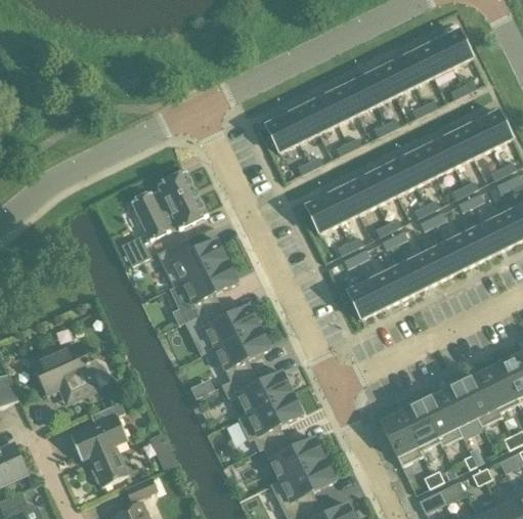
[(458,30),(437,39),(451,68),(472,57),(458,30)]
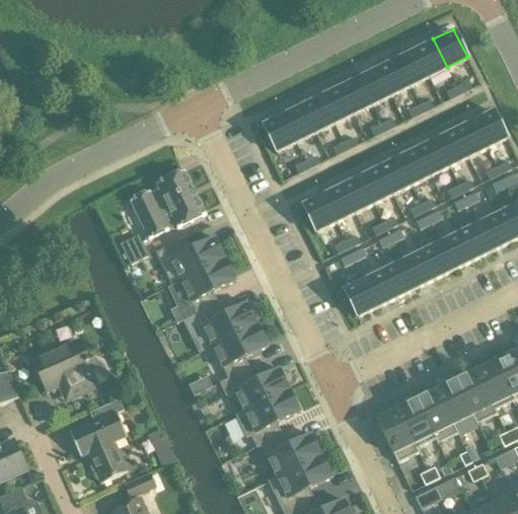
[(447,67),(433,39),(415,48),(428,76),(447,67)]
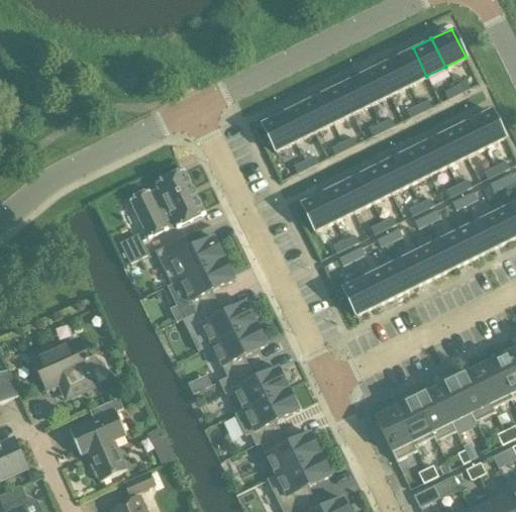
[(426,76),(413,47),(394,57),(408,85),(426,76)]
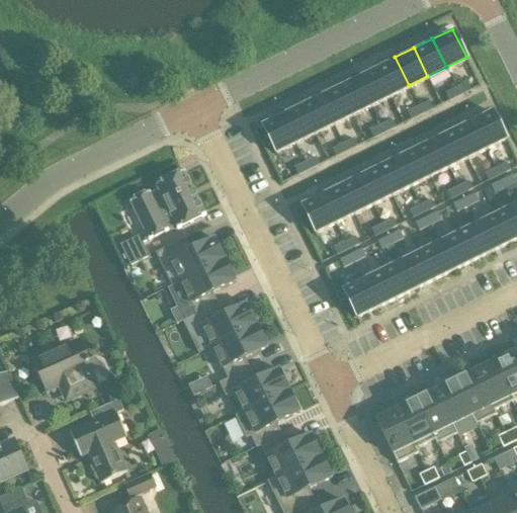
[(409,85),(395,57),(375,67),(390,94),(409,85)]
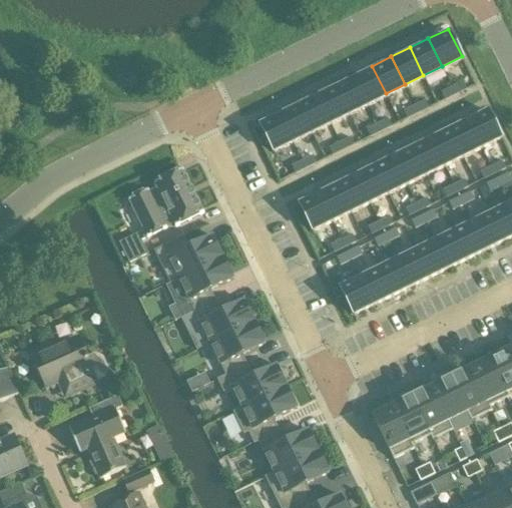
[(386,93),(372,66),(354,75),(368,103),(386,93)]
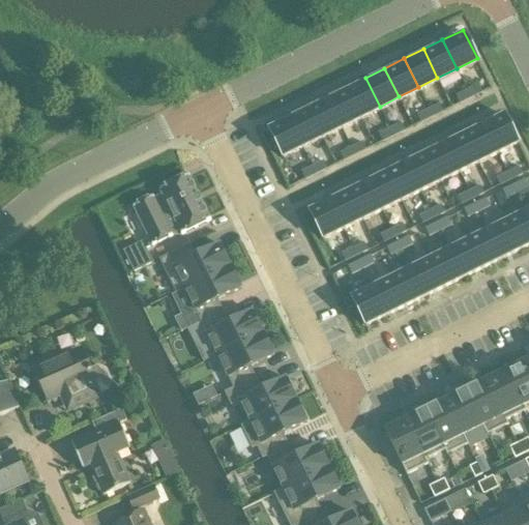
[(380,107),(365,78),(346,87),(360,116),(380,107)]
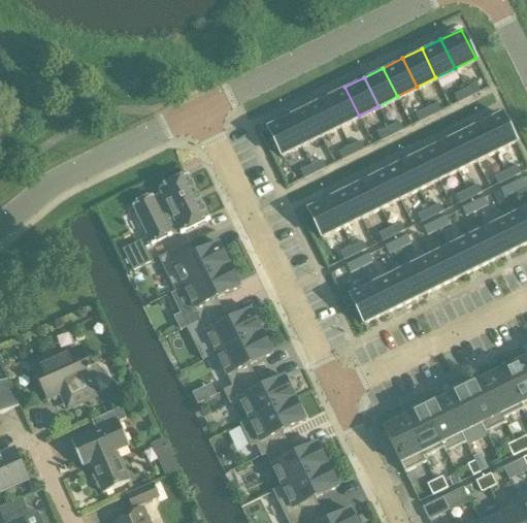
[(475,82),(464,87),(467,94),(479,89),(475,82)]
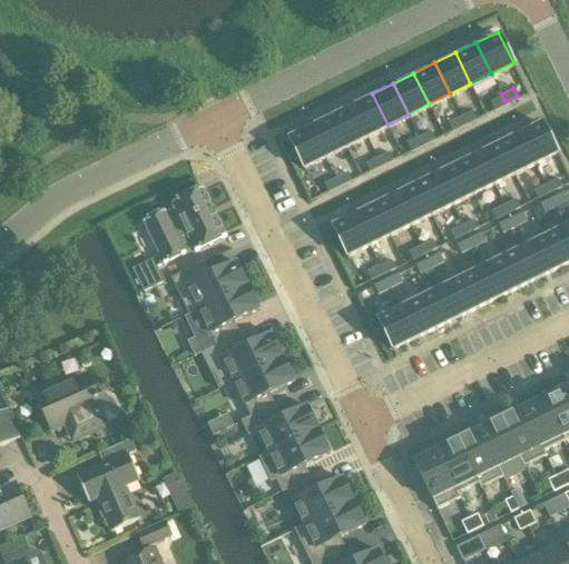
[(388,125),(372,94),(352,104),(366,135),(388,125)]
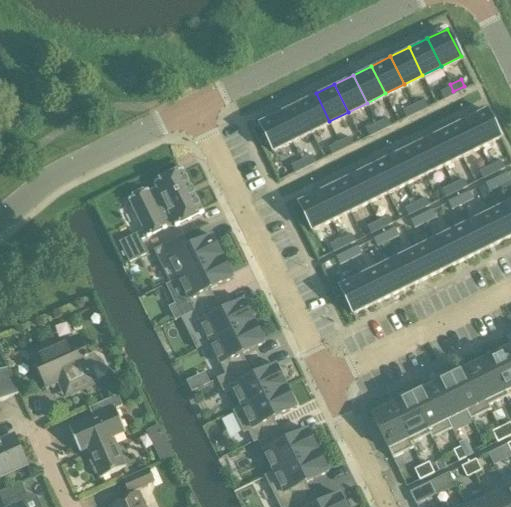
[(453,91),(450,84),(439,89),(443,96),(453,91)]
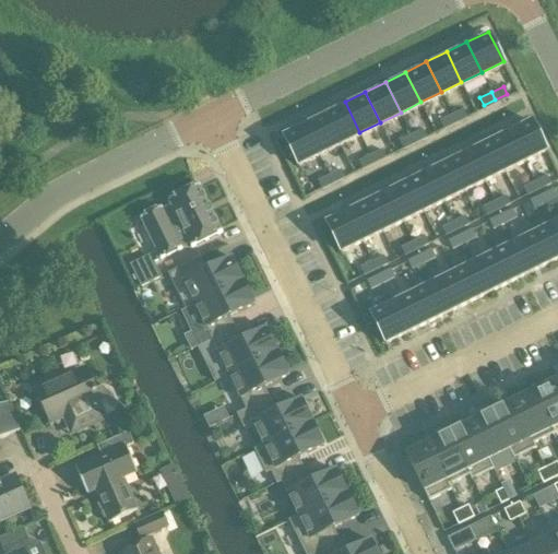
[(359,132),(345,102),(324,112),(340,142),(359,132)]
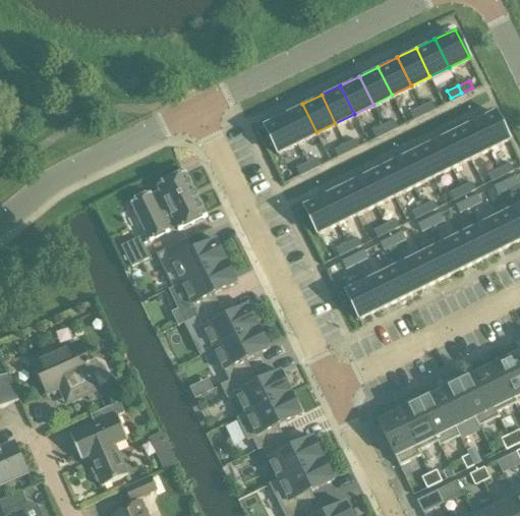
[(430,99),(420,104),(423,111),(435,106),(430,99)]
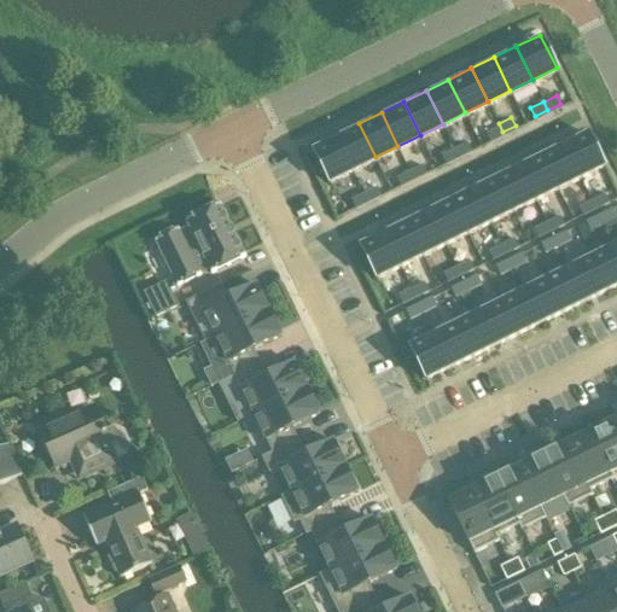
[(376,157),(359,123),(336,134),(353,168),(376,157)]
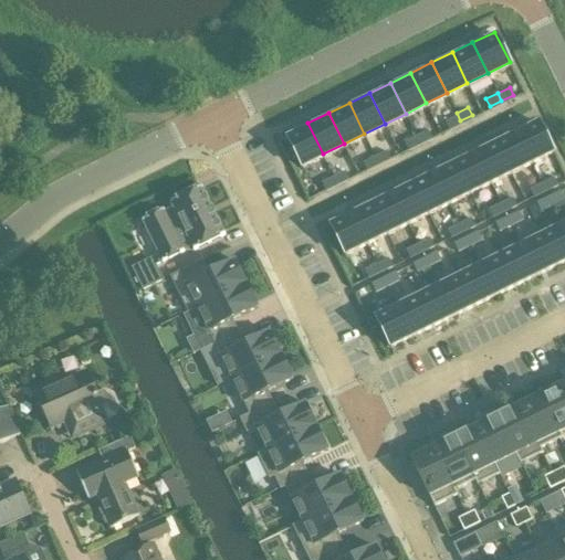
[(460,120),(457,113),(445,119),(448,127),(460,120)]
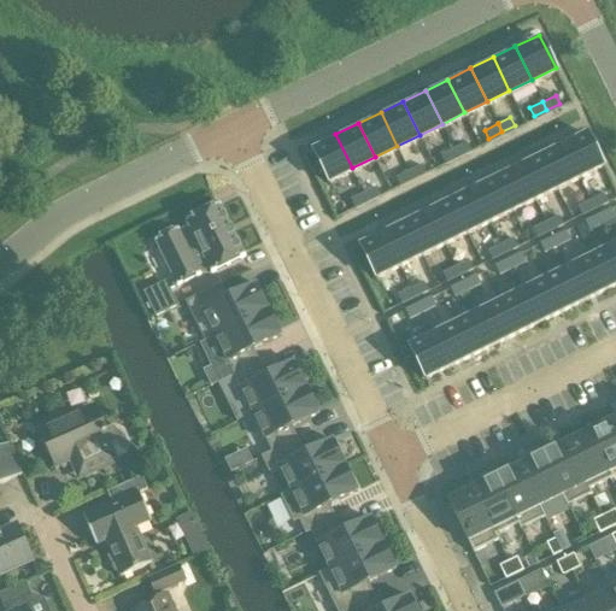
[(586,130),(562,141),(579,175),(602,163),(586,130)]
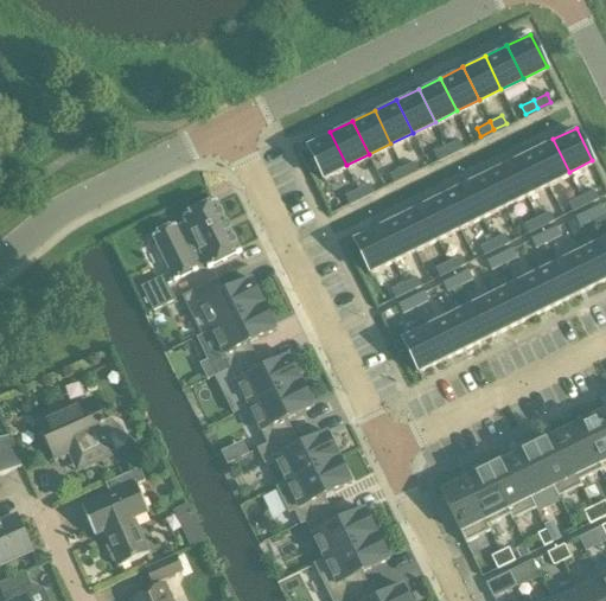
[(346,165),(330,132),(307,144),(324,177),(346,165)]
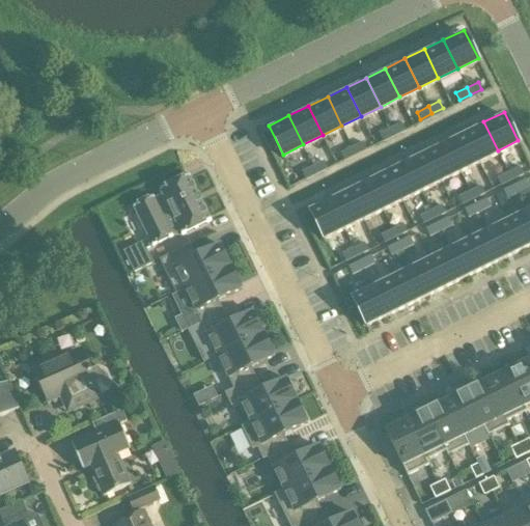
[(400,119),(389,125),(393,133),(405,127),(400,119)]
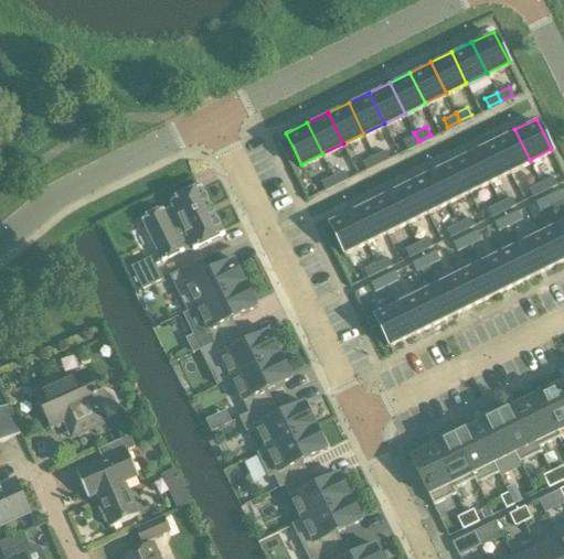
[(530,160),(514,129),(495,139),(509,170),(530,160)]
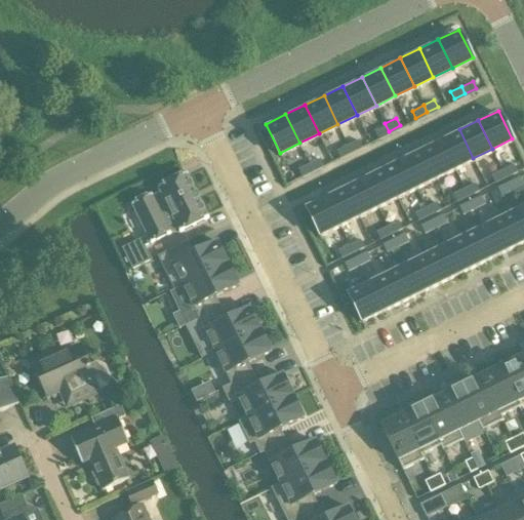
[(389,131),(385,123),(374,129),(377,136),(389,131)]
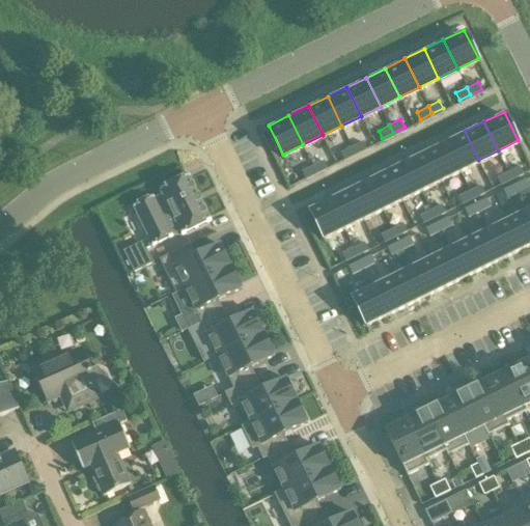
[(478,160),(465,131),(445,141),(459,169),(478,160)]
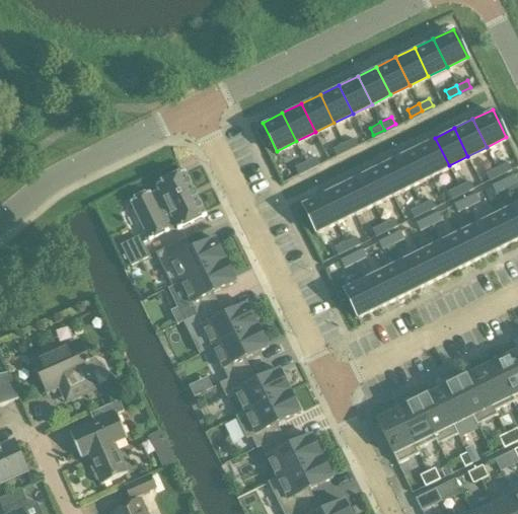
[(354,136),(343,141),(347,148),(357,143),(354,136)]
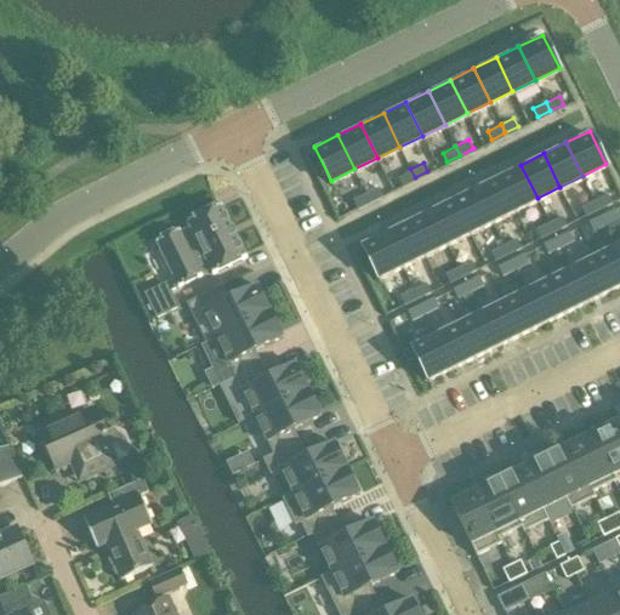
[(538,198),(521,165),(498,176),(515,209),(538,198)]
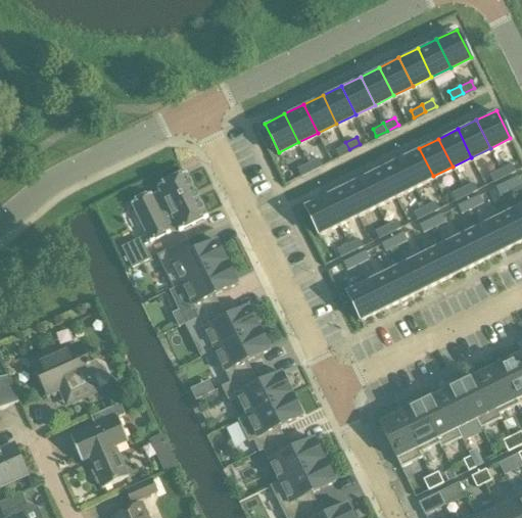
[(349,149),(345,142),(334,147),(338,154),(349,149)]
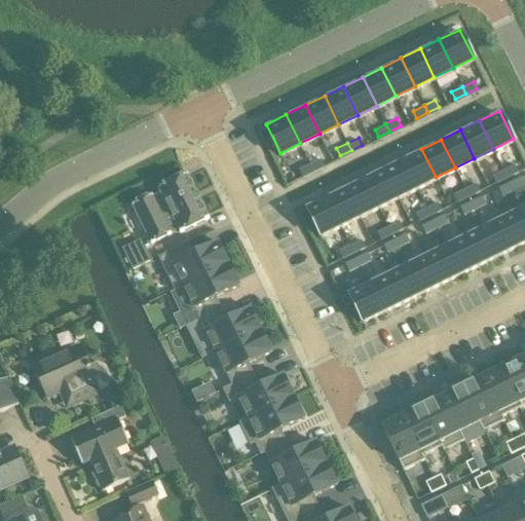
[(436,177),(421,149),(403,158),(416,187),(436,177)]
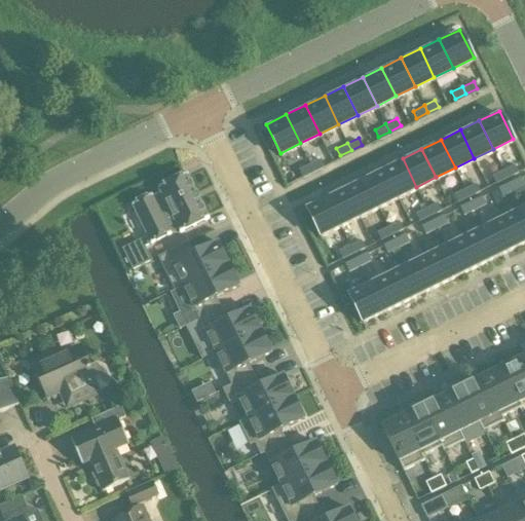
[(320,156),(309,161),(312,169),(324,163),(320,156)]
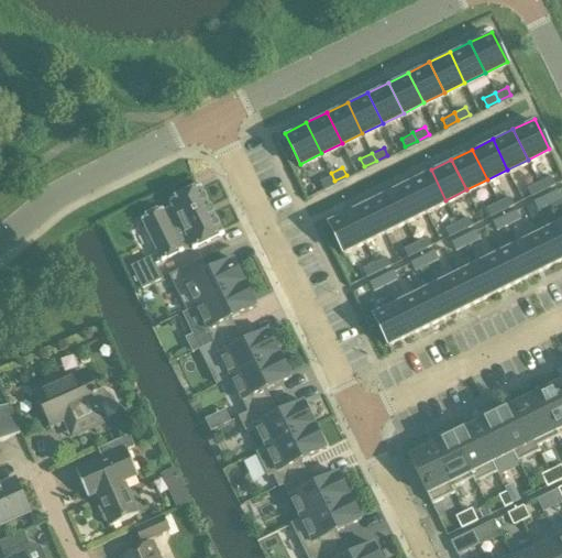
[(445,200),(431,170),(410,179),(426,210),(445,200)]
